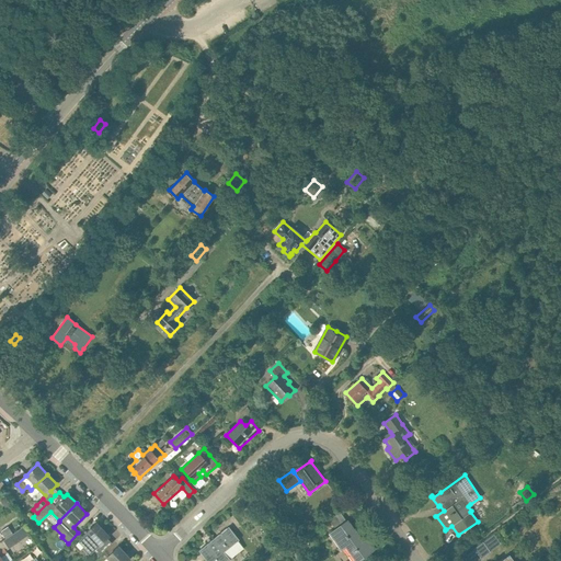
[(513,523),(519,530),(527,525),(521,517),(513,523)]
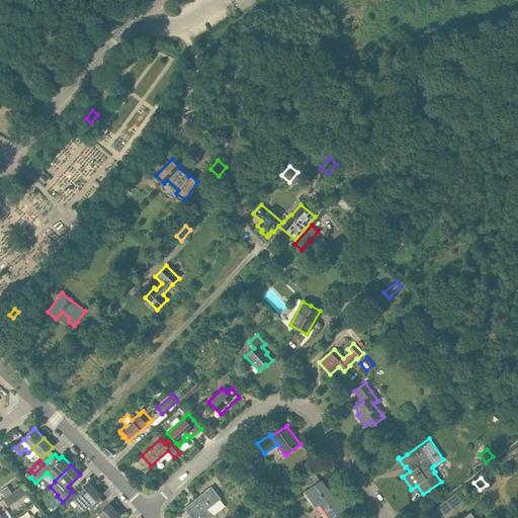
[(327,517),(330,517),(346,507),(335,492),(330,496),(326,491),(328,490),(321,480),(304,493),(315,508),(319,505),(327,517)]
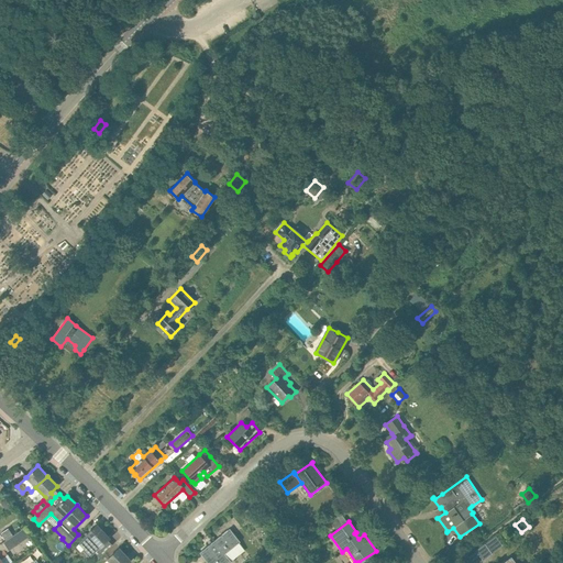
[(99,547),(109,538),(97,525),(87,534),(83,539),(79,542),(90,555),(94,552),(99,558),(105,552),(99,547)]
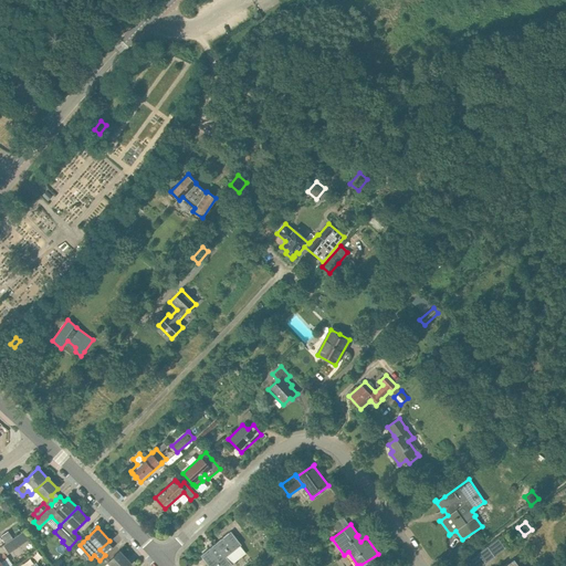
[(3,545),(9,554),(32,537),(27,530),(13,538),(6,543),(3,545)]
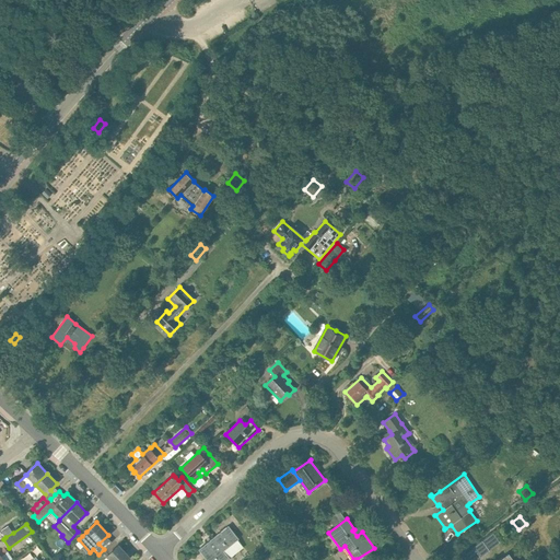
[(6,537),(13,533),(11,531),(12,529),(9,525),(0,531),(6,537)]
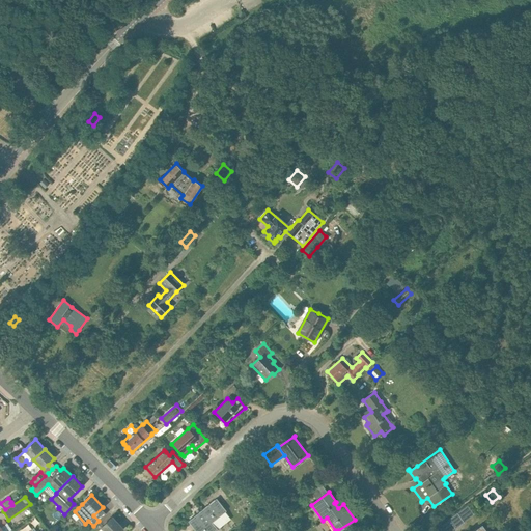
[(217,499),(189,521),(196,530),(216,530),(219,529),(219,528),(230,519),(225,511),(226,510),(223,506),(217,499)]
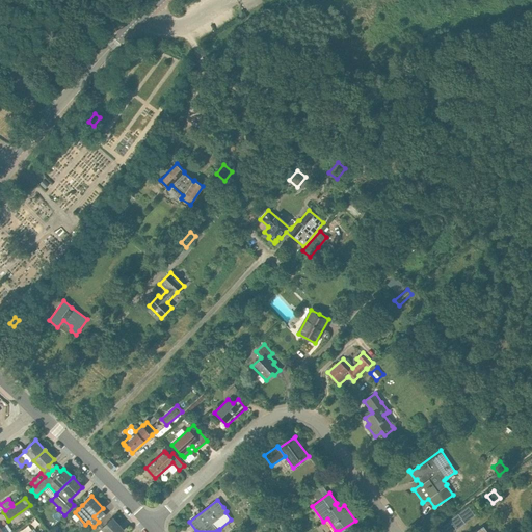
[(458,514),(450,521),(454,528),(456,530),(464,524),(475,516),(469,507),(458,514)]
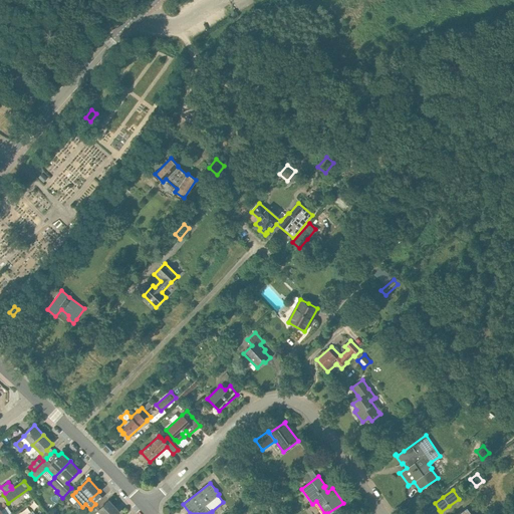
[(116,513),(119,512),(108,501),(97,510),(101,513),(116,513)]
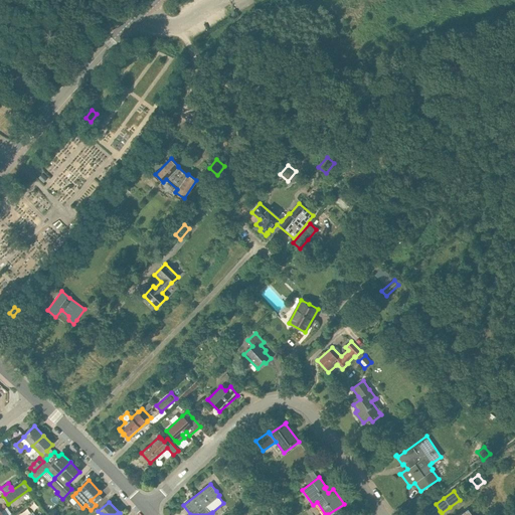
[(424,511),(423,512),(424,514),(433,514),(440,511),(436,504),(424,511)]
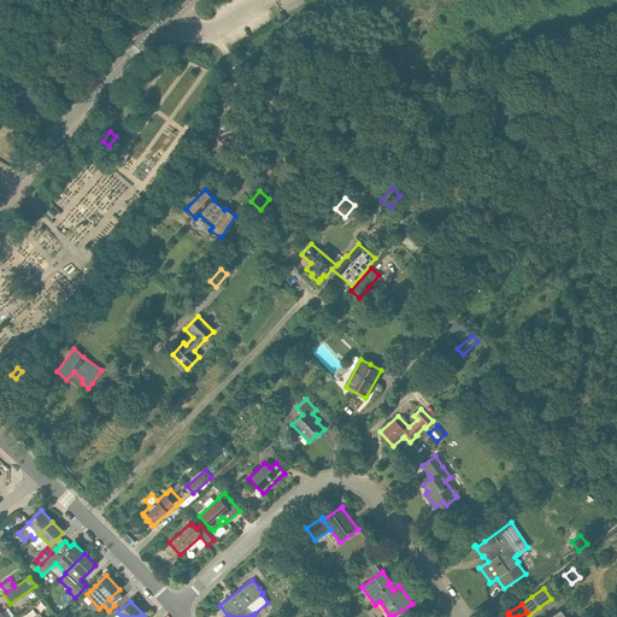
All buildings are outlined.
